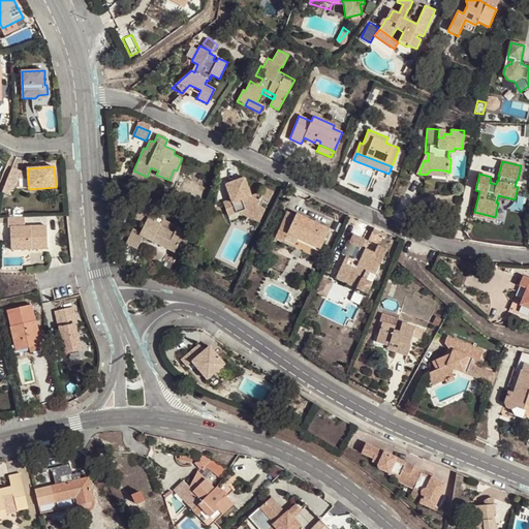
[(19,179),(22,170),(11,167),(2,191),(11,194),(19,179)]
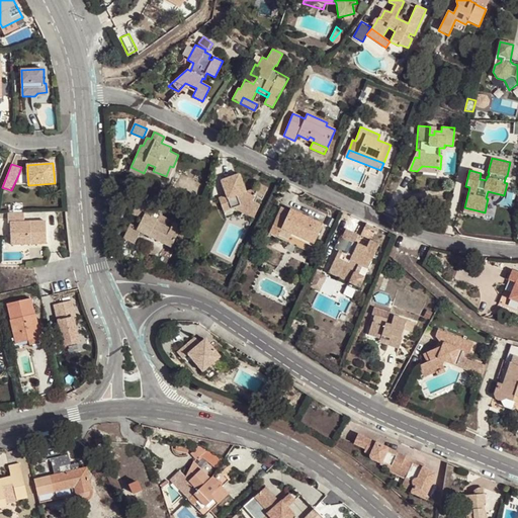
[(142,177),(144,173),(131,167),(130,171),(142,177)]
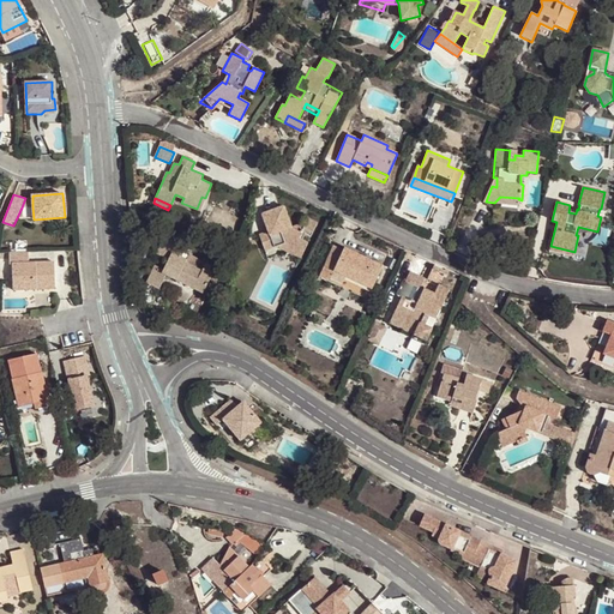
[(292,227),(283,206),(262,214),(268,232),(259,235),(264,251),(277,246),(286,244),(304,252),(307,242),(302,240),(305,234),(309,236),(317,223),(307,218),(305,224),(301,223),(292,227)]
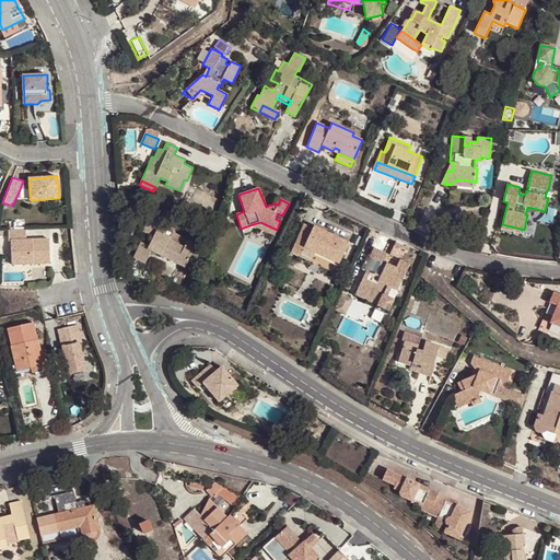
[(171,236),(164,234),(168,225),(149,216),(142,230),(154,236),(150,246),(144,244),(142,247),(139,246),(133,257),(144,263),(151,252),(161,256),(163,252),(178,259),(176,264),(185,268),(197,244),(188,240),(184,247),(168,240),(171,236)]
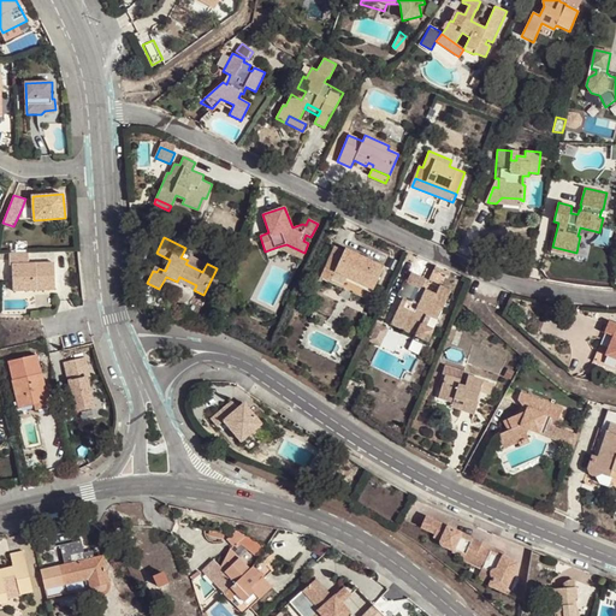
[(304,253),(286,244),(278,247),(301,258),(304,253)]
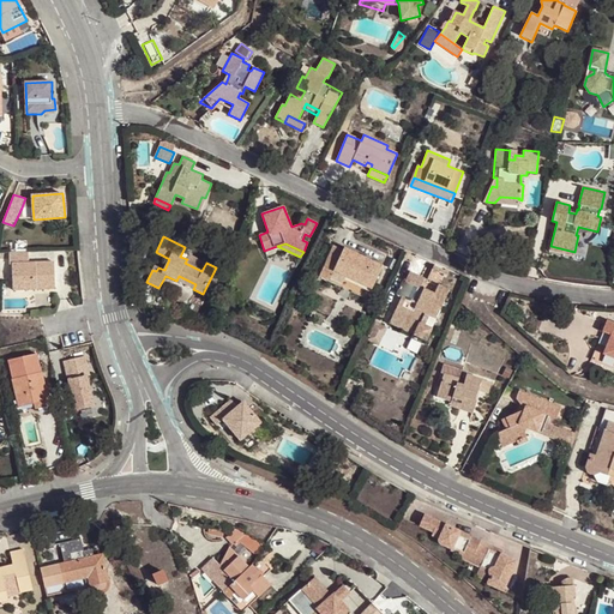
[(333,246),(330,253),(339,258),(343,251),(333,246)]
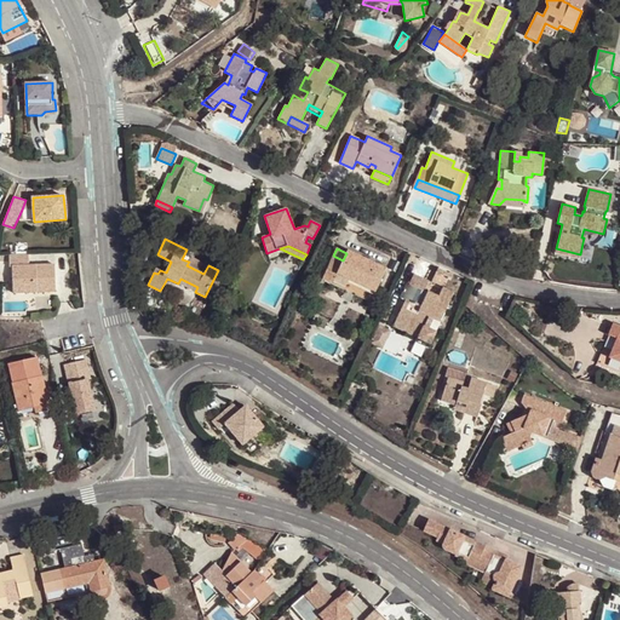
[(579,258),(580,254),(556,248),(555,253),(579,258)]
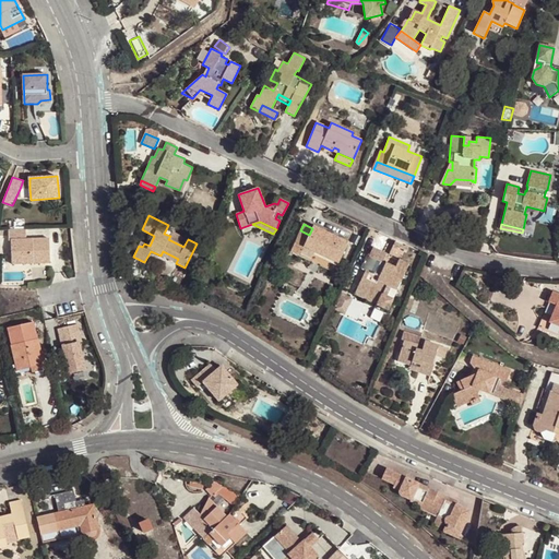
[(339,263),(348,242),(313,225),(312,228),(309,235),(300,230),(290,251),(299,256),(304,247),(339,263)]
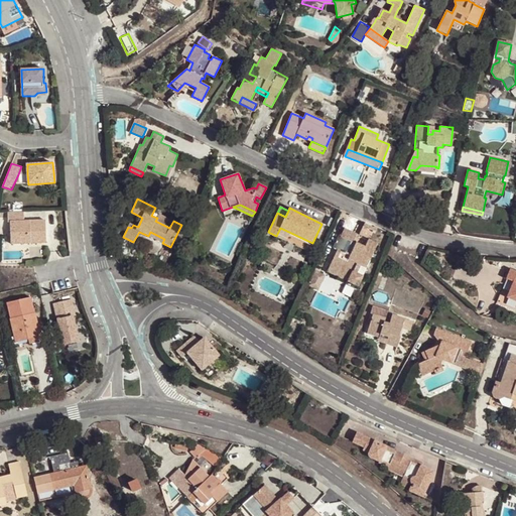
[(24,221),(24,211),(8,212),(8,222),(10,222),(10,243),(46,243),(45,220),(24,221)]
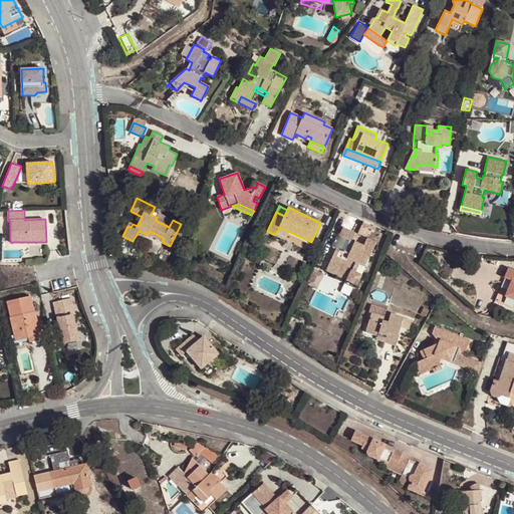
[(173,220),(159,213),(157,217),(155,220),(169,227),(173,220)]
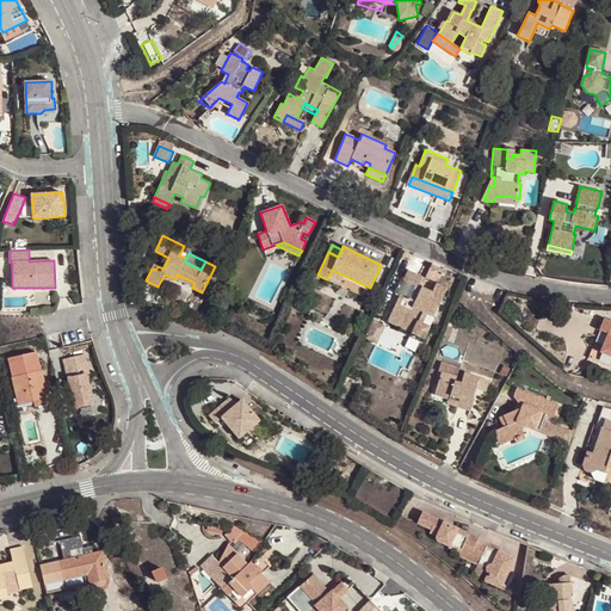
[(411,284),(418,288),(423,277),(423,276),(408,269),(403,278),(401,277),(394,291),(400,295),(390,314),(415,326),(413,332),(424,337),(430,326),(419,321),(423,313),(426,307),(432,309),(433,306),(438,308),(455,272),(432,263),(426,277),(437,283),(432,291),(427,302),(417,297),(415,302),(405,297),(411,284)]
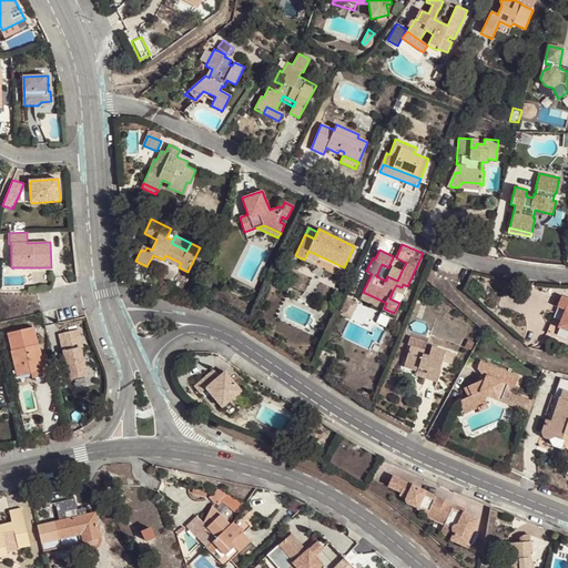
[(340,276),(344,267),(308,251),(304,260),(340,276)]
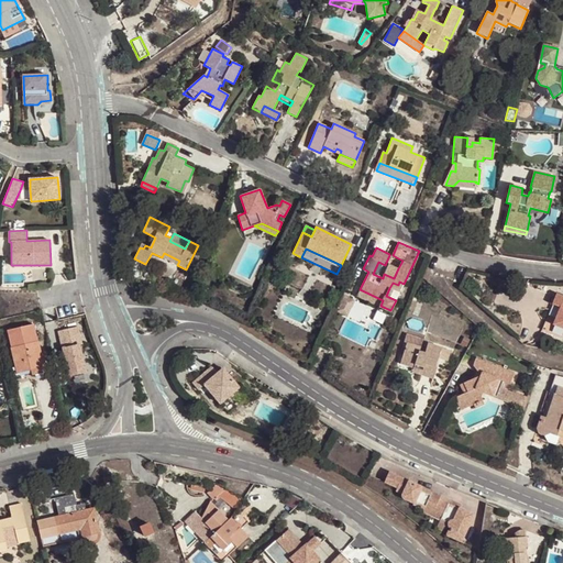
[(164,253),(162,257),(177,265),(179,261),(164,253)]
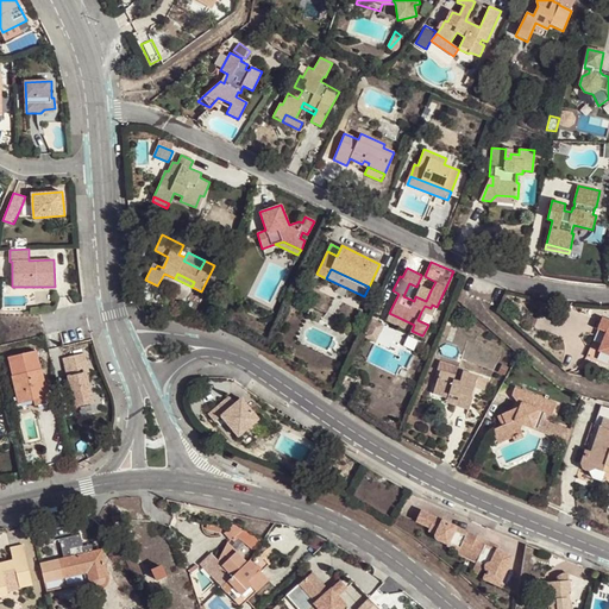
[(431,290),(421,286),(415,296),(426,301),(431,290)]
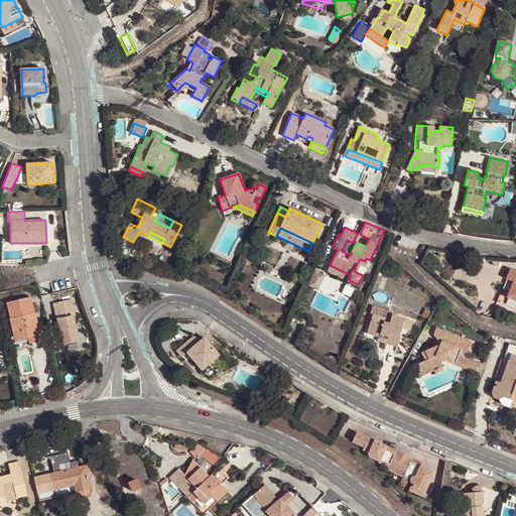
[(357,264),(366,268),(370,260),(366,258),(365,261),(360,259),(357,264)]
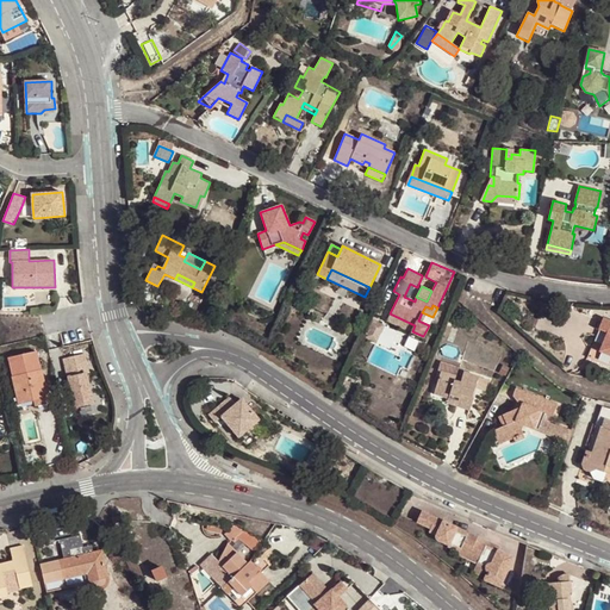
[(412,331),(415,325),(390,313),(387,319),(412,331)]
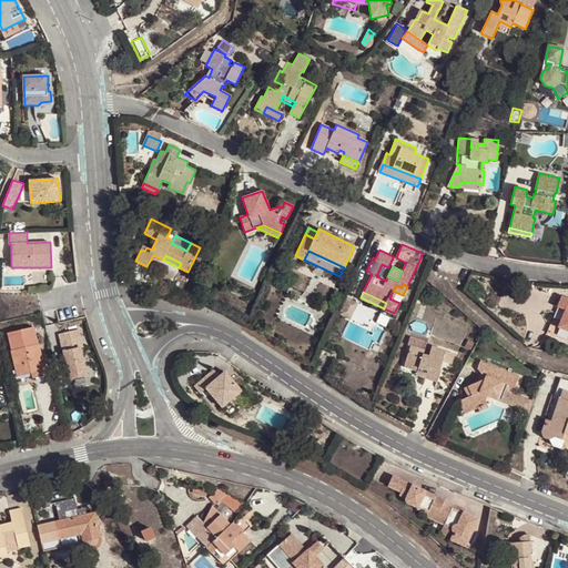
[(557,328),(549,325),(547,333),(567,341),(567,332),(567,297),(561,295),(557,306),(565,310),(557,328)]
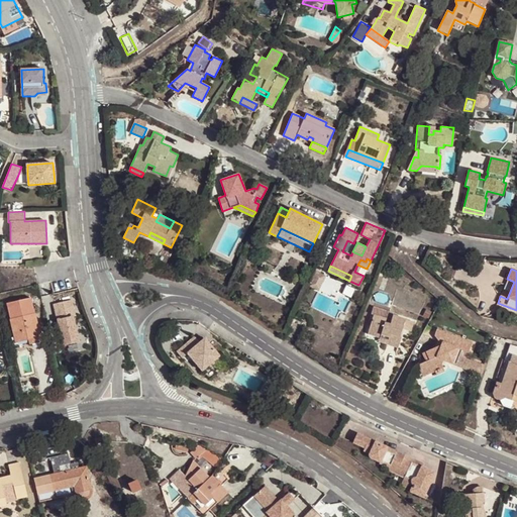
[(309,286),(319,291),(326,276),(316,271),(309,286)]
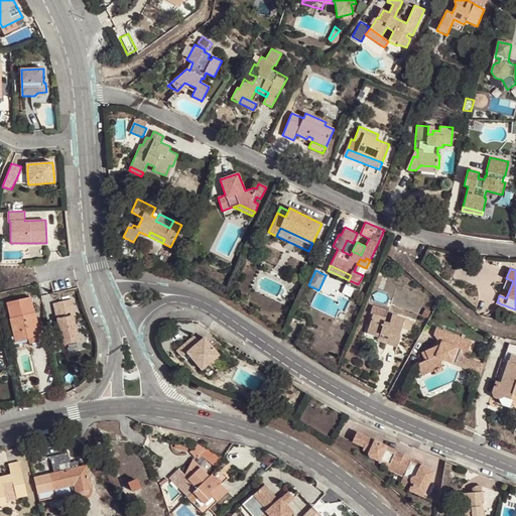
[(343,292),(346,283),(340,281),(336,290),(343,292)]
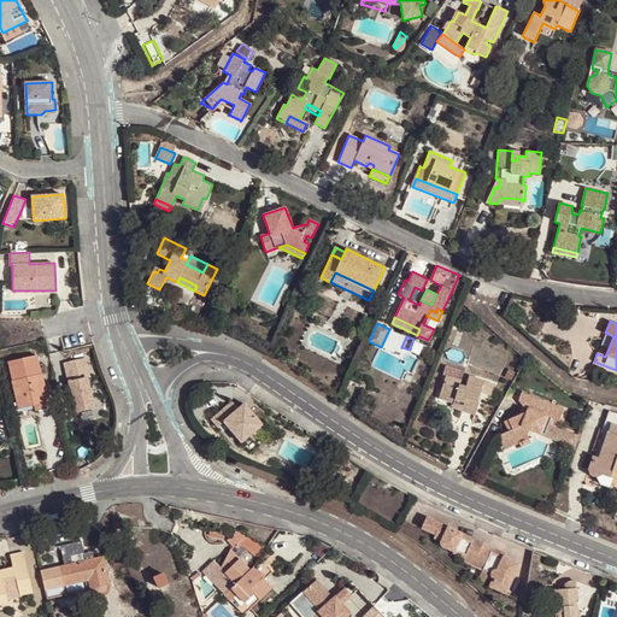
[(411,351),(421,354),(424,344),(415,340),(411,351)]
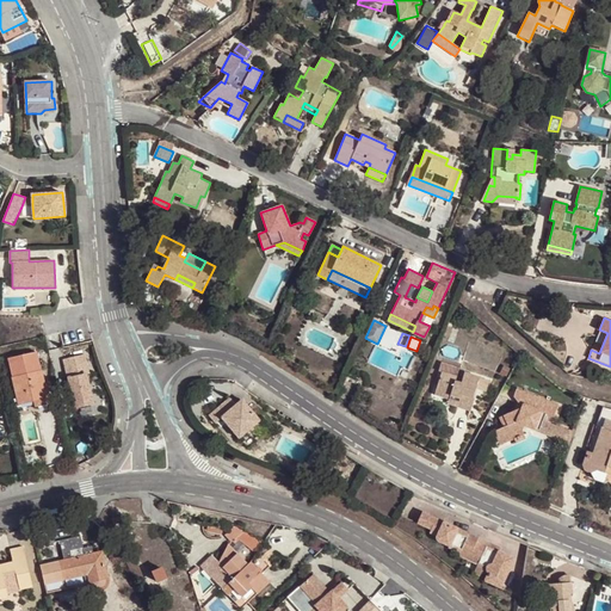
[(41,370),(37,352),(8,358),(13,377),(12,377),(19,405),(35,401),(36,407),(50,403),(42,370),(41,370)]
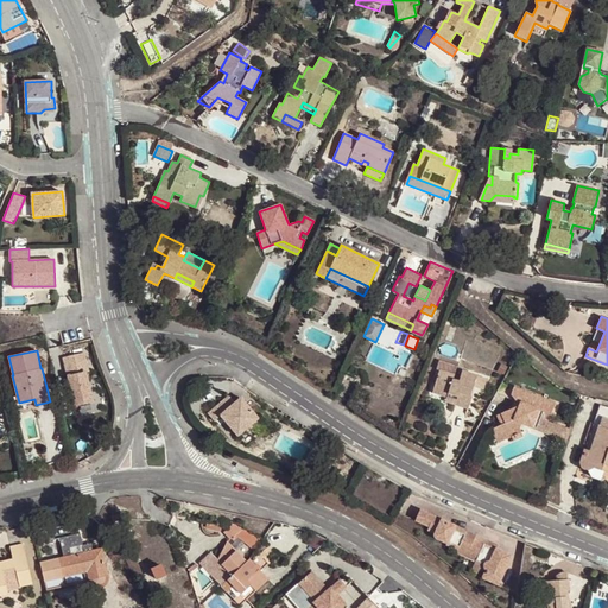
[(84,353),(65,356),(68,366),(65,367),(67,377),(68,377),(75,406),(93,403),(86,372),(89,372),(84,353)]
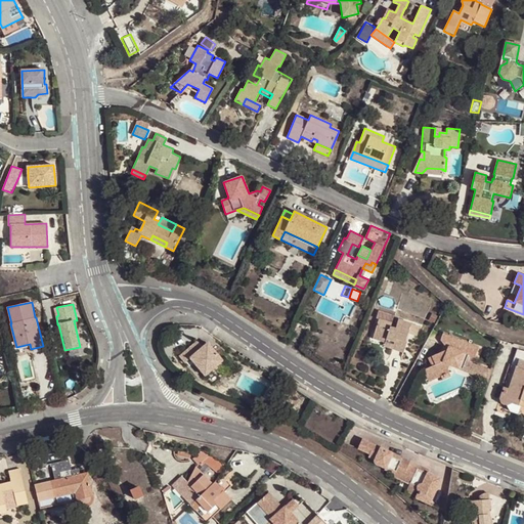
[(392,322),(379,318),(373,338),(385,343),(387,337),(394,340),(391,348),(403,352),(409,333),(417,336),(420,326),(398,319),(395,328),(391,326),(392,322)]
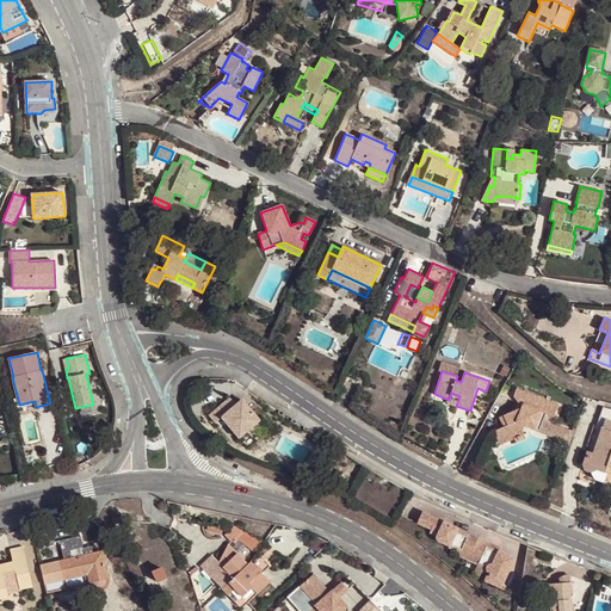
[(559,403),(517,388),(513,396),(522,403),(520,407),(504,415),(507,425),(504,427),(493,432),(499,445),(513,439),(524,434),(522,430),(524,425),(530,427),(532,423),(537,424),(539,419),(542,412),(554,417),(559,403)]
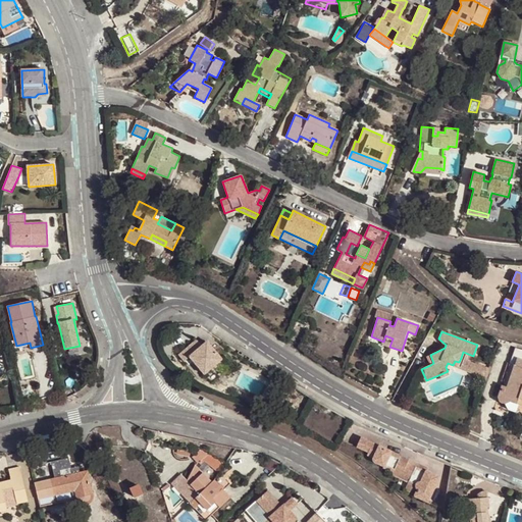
[(383,342),(382,345),(389,347),(393,338),(385,335),(383,342)]
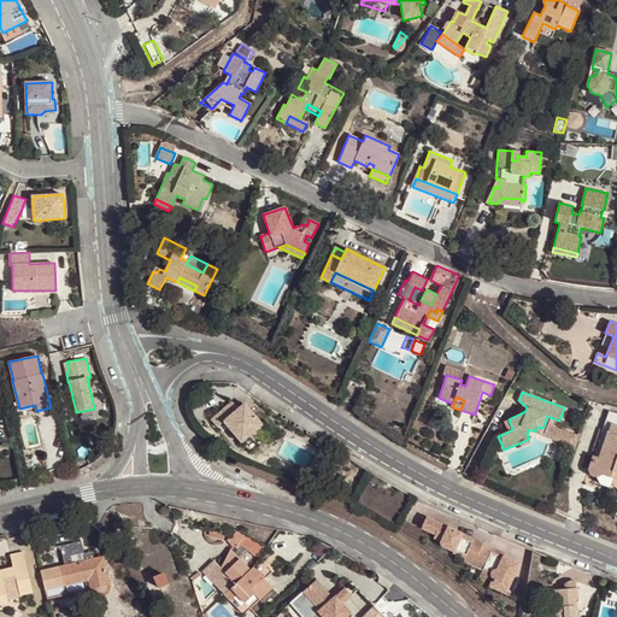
[(231,401),(210,419),(217,427),(224,422),(241,442),(262,424),(245,404),(239,409),(231,401)]
